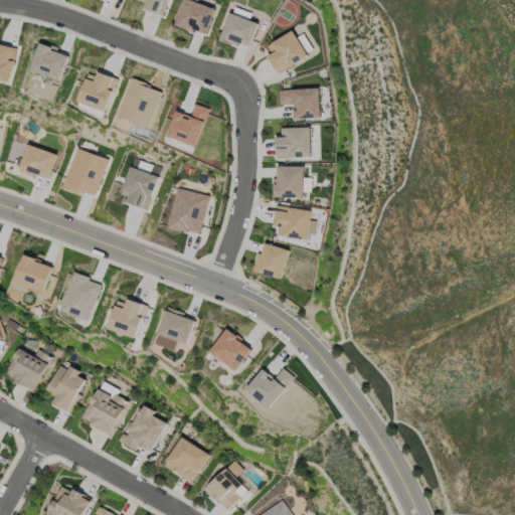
[(166,0),(161,15),(141,7),(143,1),(139,0),(166,0)]
